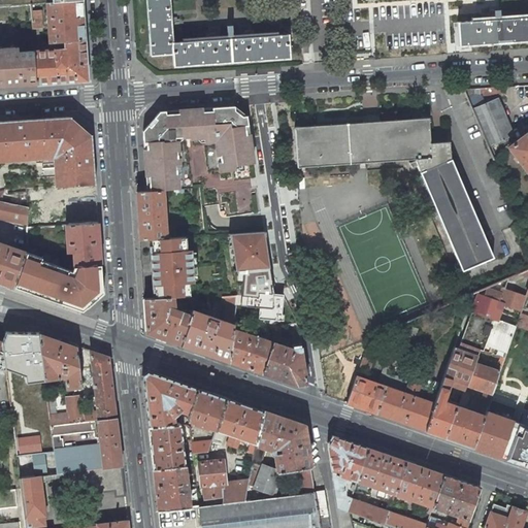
[(53,2),(45,2),(50,43),(64,41),(85,39),(81,0),(53,2)]
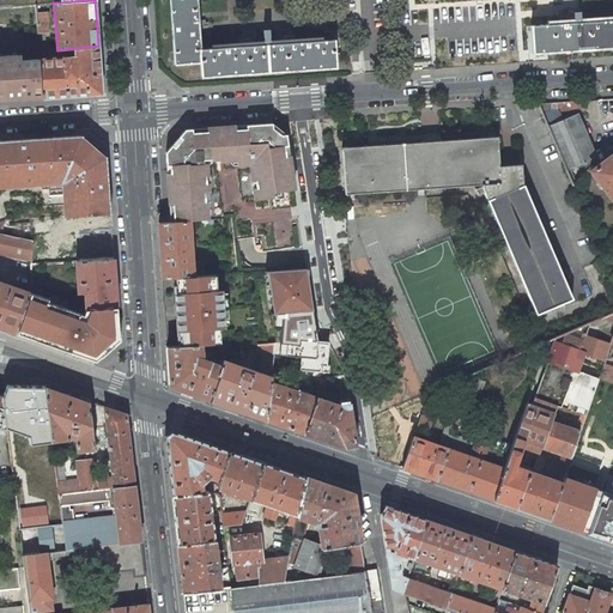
[(200,49),(195,0),(170,0),(175,65),(200,64),(201,77),(337,67),(335,40),(323,41),(212,48),(200,49)]
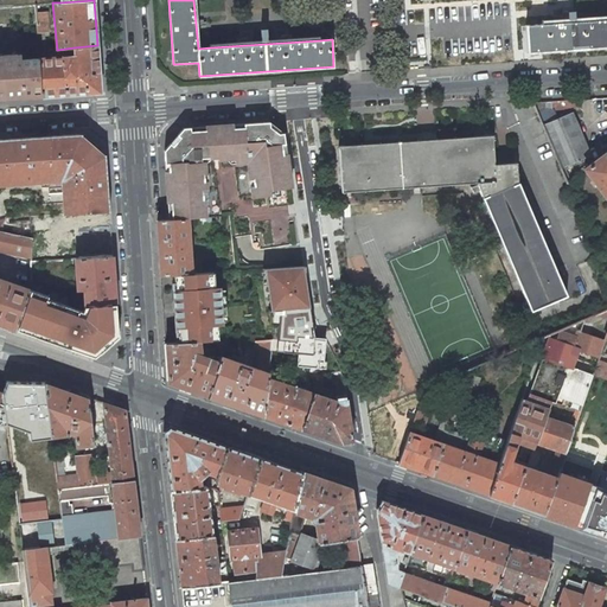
[(48,12),(37,12),(39,51),(46,50),(45,36),(49,36),(48,12)]
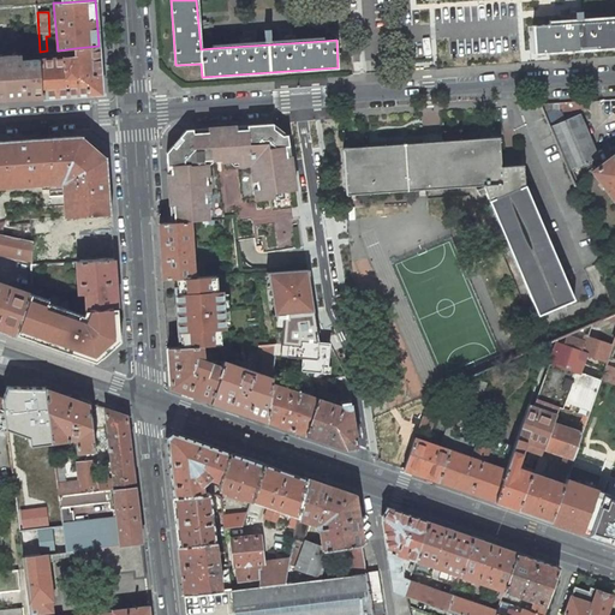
[(614,15),(549,21),(549,24),(614,19),(614,15)]
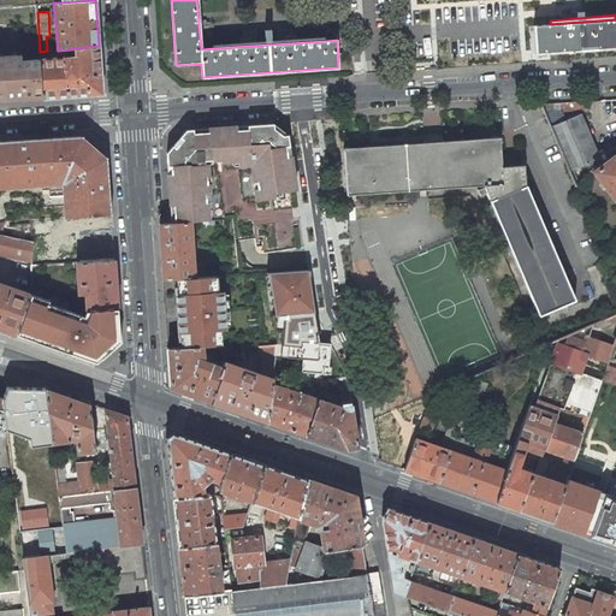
[(615,19),(550,24),(533,25),(535,53),(615,47),(615,19)]
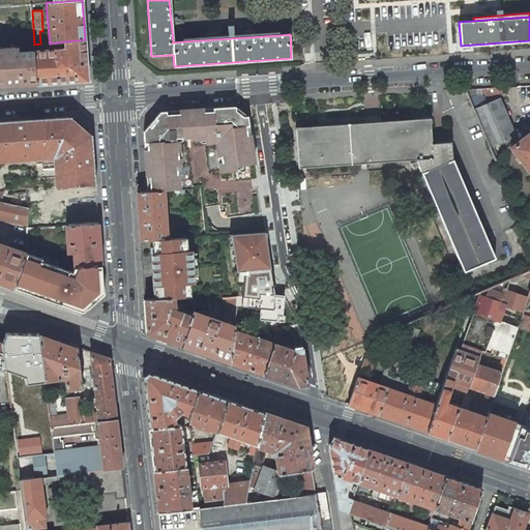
[(278,31),(183,38),(183,41),(280,35),(278,31)]
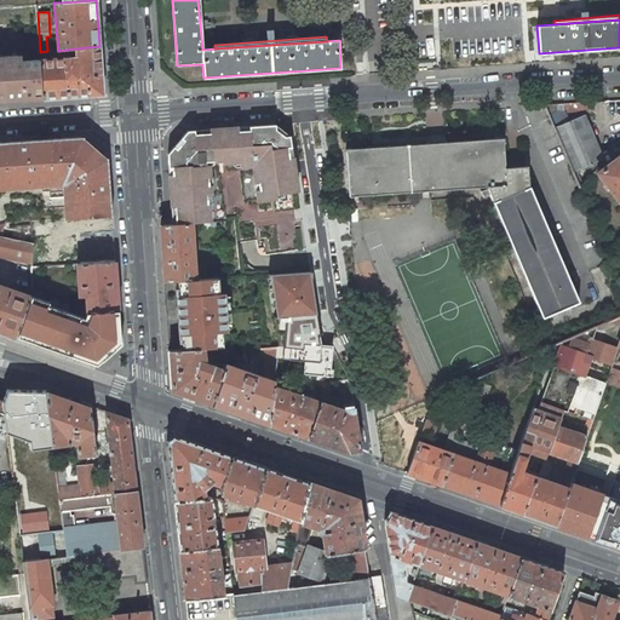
[(40,59),(42,99),(103,95),(99,46),(75,49),(75,57),(40,59)]
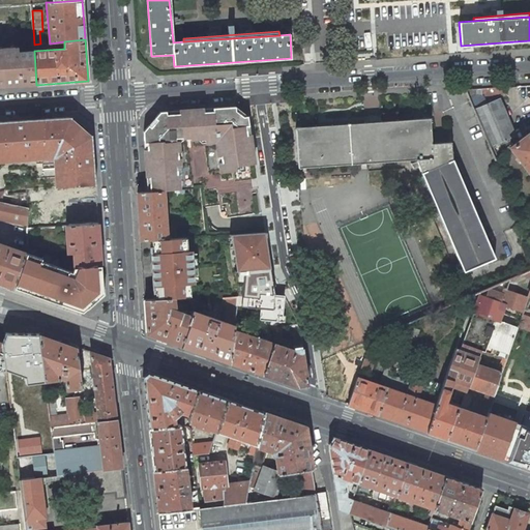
[(20,52),(19,48),(2,49),(5,87),(36,85),(34,51),(20,52)]
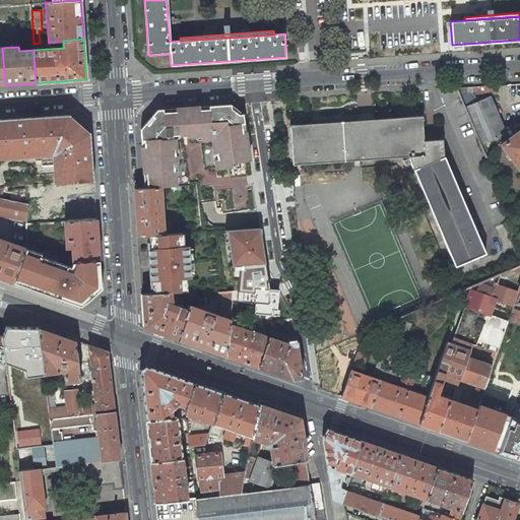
[(495,92),(494,85),(466,87),(467,92),(470,94),(495,92)]
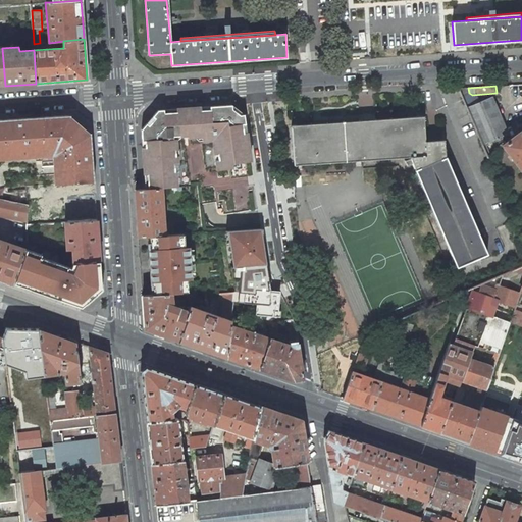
[(469,93),(468,88),(459,89),(461,96),(469,93)]
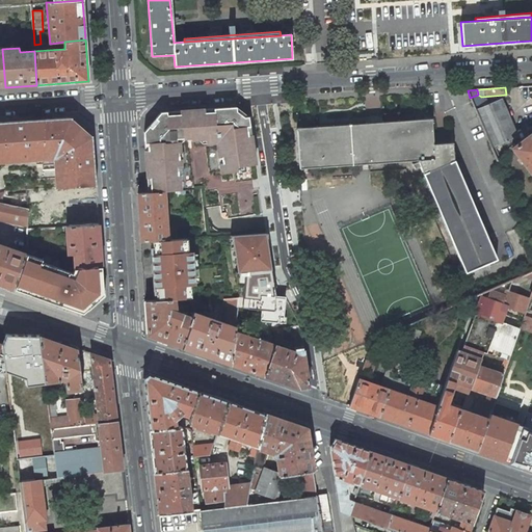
[(501,99),(475,110),(496,157),(499,156),(498,155),(495,147),(516,136),(501,99)]
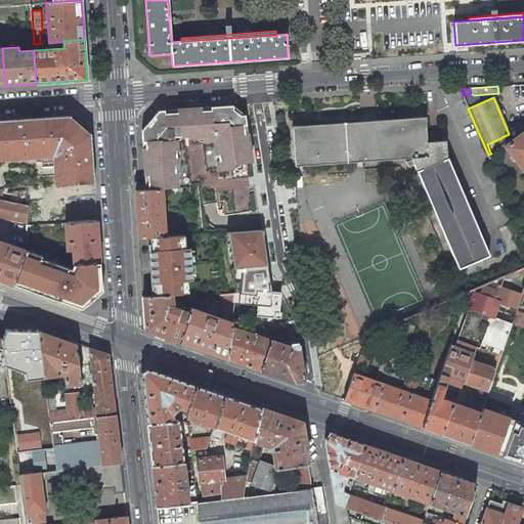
[(237,164),(247,163),(252,162),(248,133),(243,133),(242,125),(246,124),(245,115),(241,116),(233,110),(232,105),(210,106),(211,110),(202,111),(202,107),(177,110),(177,113),(165,114),(164,110),(158,111),(153,117),(157,120),(150,127),(147,124),(141,130),(142,141),(145,141),(145,147),(142,148),(145,189),(162,188),(178,187),(178,185),(177,172),(175,172),(175,166),(179,166),(178,157),(176,157),(176,150),(178,150),(177,139),(174,139),(174,136),(180,136),(188,135),(203,134),(203,137),(203,141),(213,140),(215,156),(219,155),(219,160),(216,160),(218,171),(233,169),(232,165),(232,162),(237,161),(237,164)]
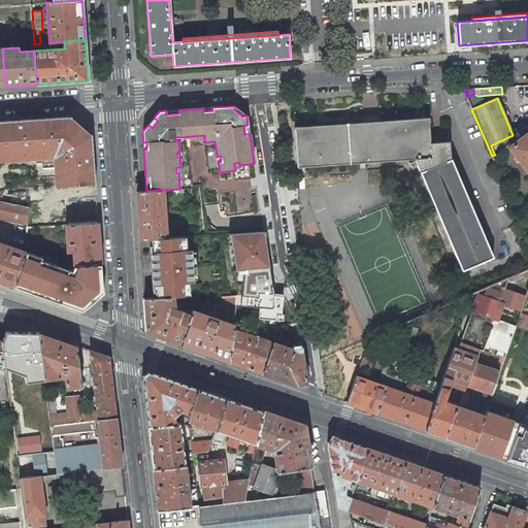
[(242,117),(246,116),(234,106),(235,110),(242,117)]
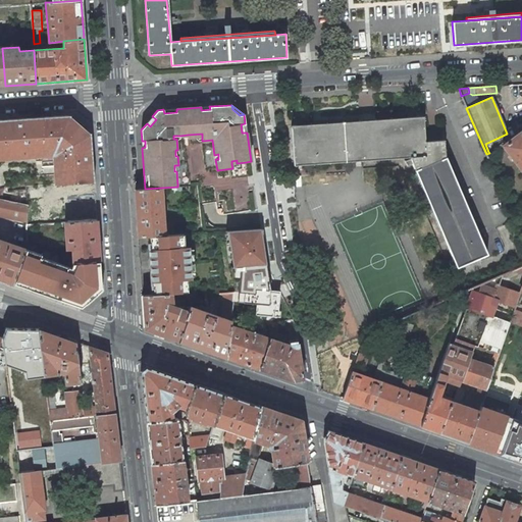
[(56,184),(94,181),(91,136),(67,115),(0,119),(0,158),(36,156),(54,155),(54,165),(56,184)]
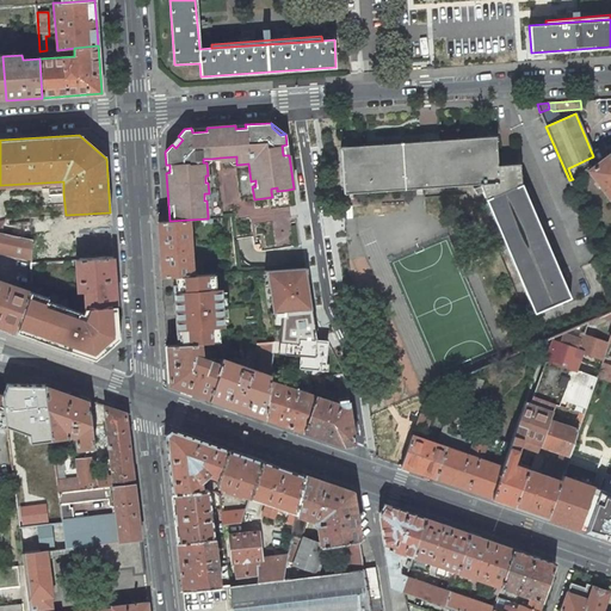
[(183,140),(178,136),(172,144),(176,148),(183,140)]
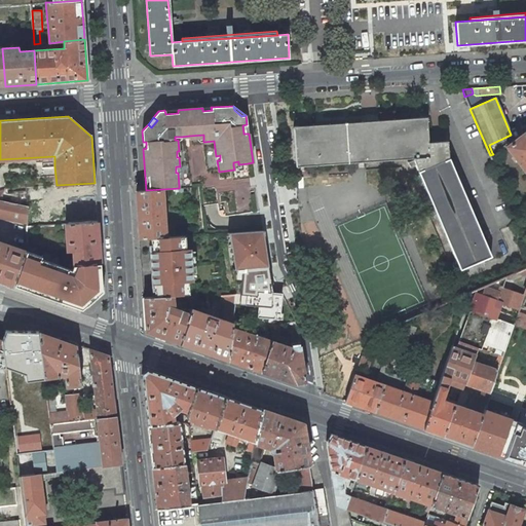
[(427,117),(294,126),(297,166),(414,158),(460,268),(482,259),(490,256),(449,158),(448,145),(428,146),(428,142),(427,117)]
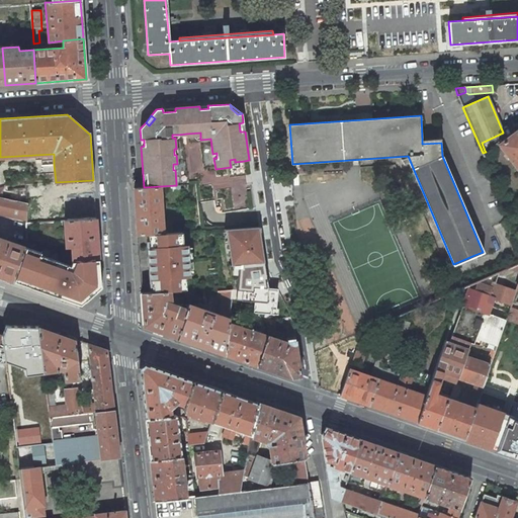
[(517,170),(517,128),(499,145),(517,170)]
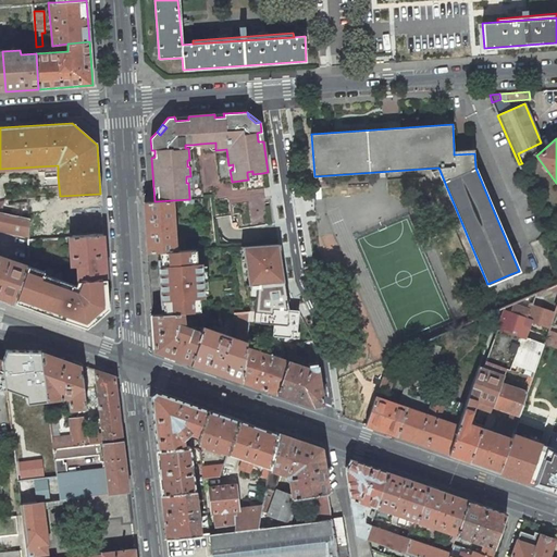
[(269,224),(262,173),(252,174),(247,175),(248,180),(232,182),(230,170),(229,165),(226,149),(215,150),(211,150),(208,147),(200,147),(200,144),(192,145),(192,146),(190,148),(188,148),(189,160),(189,166),(190,176),(190,183),(188,183),(189,197),(212,195),(215,219),(230,215),(231,225),(232,226),(234,229),(238,230),(269,224)]
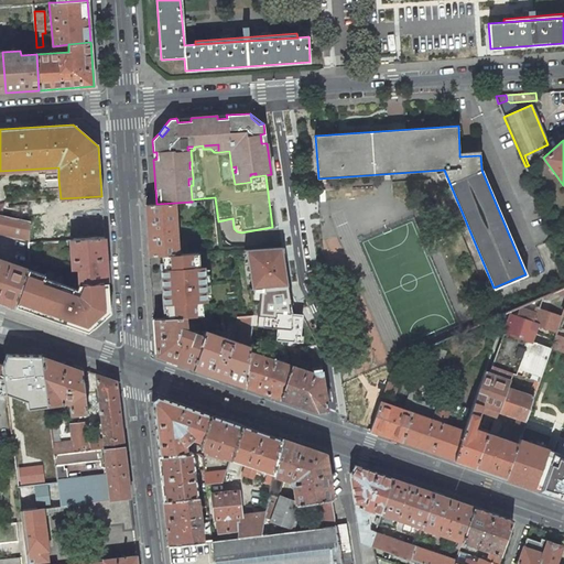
[(58,179),(58,167),(39,169),(39,174),(44,174),(45,180),(58,179)]
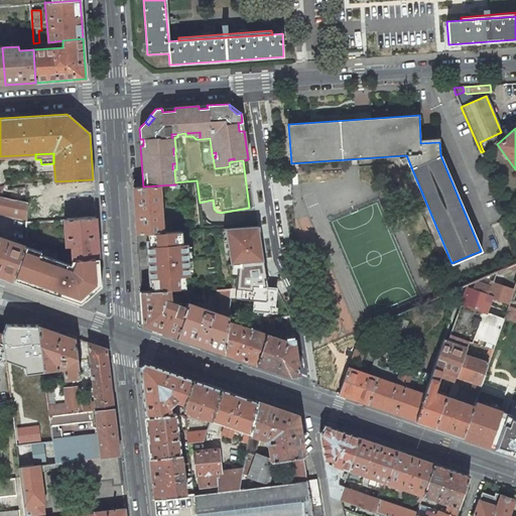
[(133,186),(136,234),(147,234),(163,233),(159,185),(143,186),(133,186)]
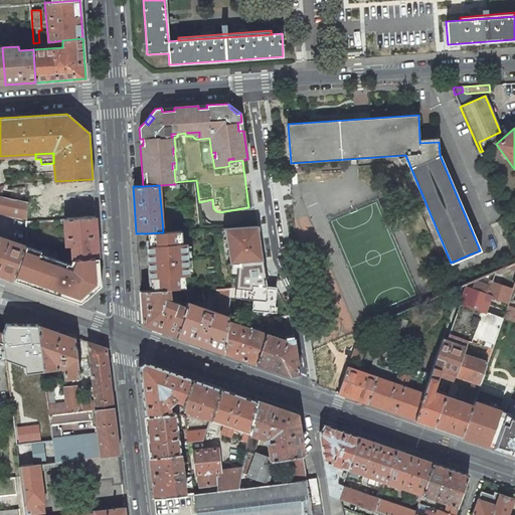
[(67,218),(96,216),(93,191),(78,192),(78,188),(65,188),(67,218)]
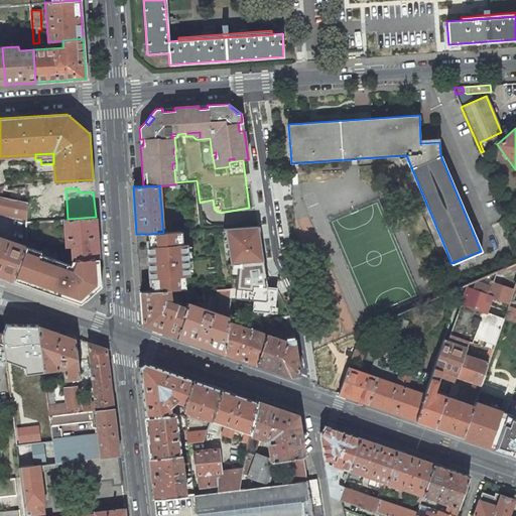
[(0,214),(26,220),(27,203),(0,196),(0,214)]
